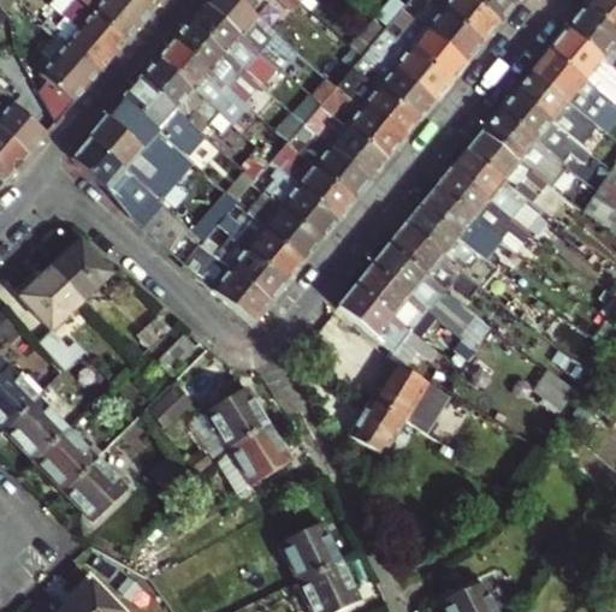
[(94,10),(83,0),(70,0),(78,6),(70,16),(81,24),(67,39),(102,69),(126,39),(94,10)]
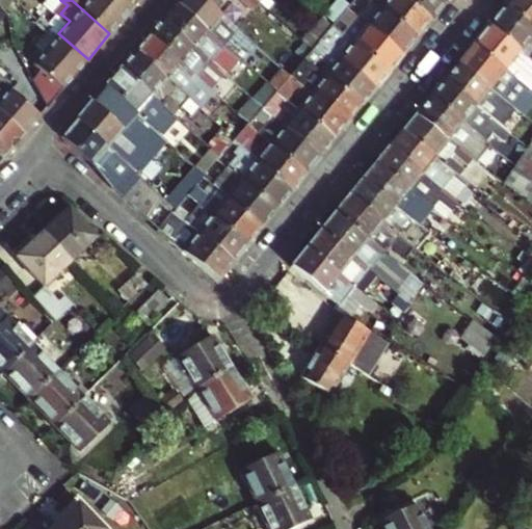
[(87,0),(81,8),(109,33),(132,7),(124,0),(87,0)]
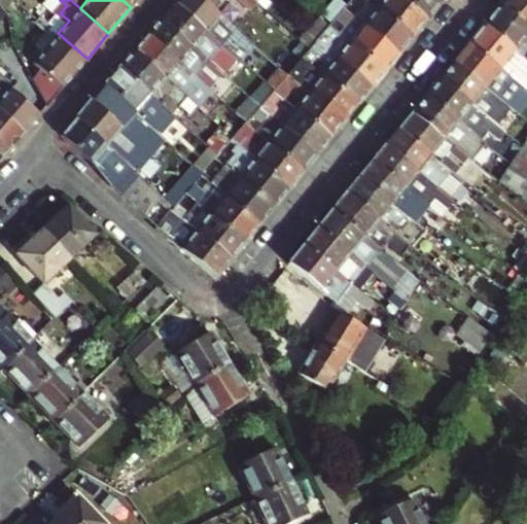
[(224,40),(176,0),(174,0),(164,13),(212,55),(224,40)]
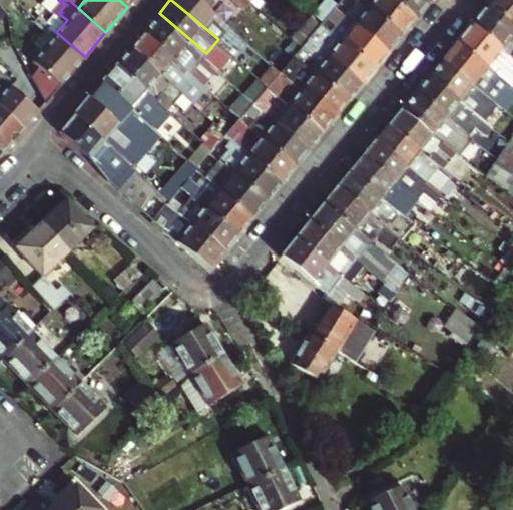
[(171,0),(218,39),(229,50),(243,34),(210,7),(202,0),(171,0)]
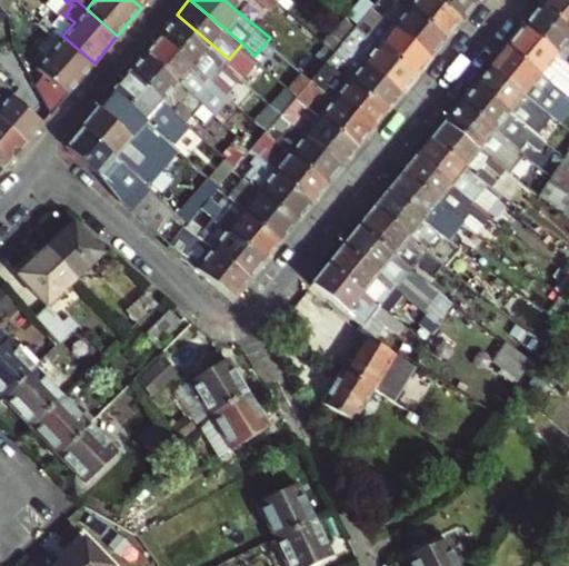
[(447,38),(415,12),(400,0),(378,0),(376,2),(382,7),(386,3),(400,16),(392,26),(431,57),(447,38)]
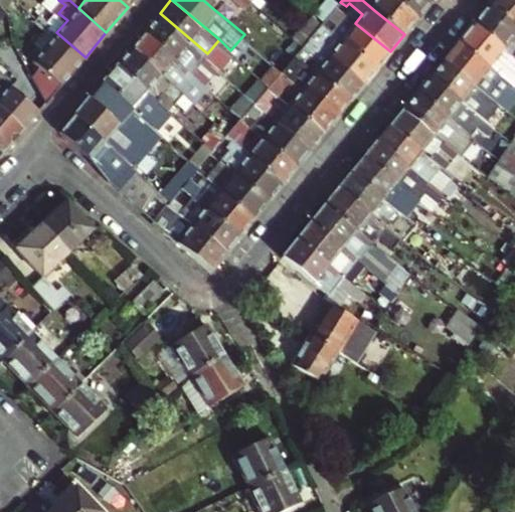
[(362,0),(375,11),(381,3),(377,0),(362,0)]
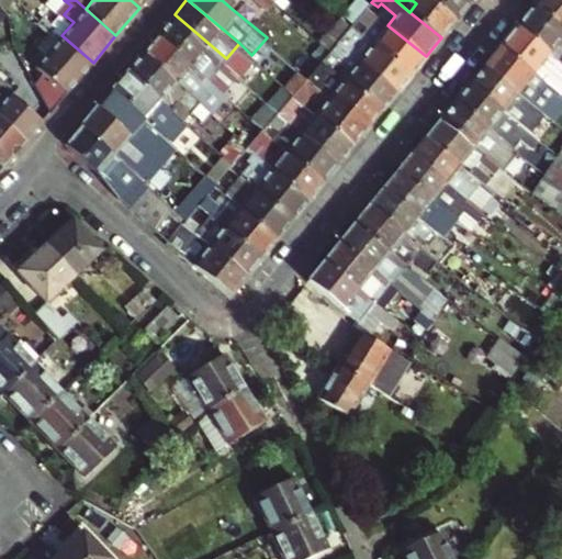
[(456,21),(430,0),(412,0),(416,3),(409,12),(441,37),(456,21)]
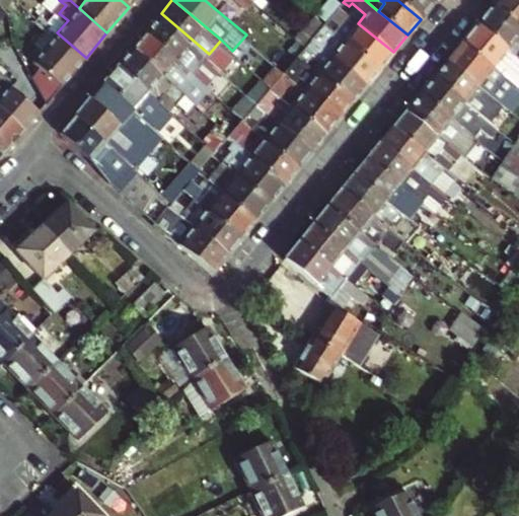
[(437,0),(397,0),(421,19),(437,0)]
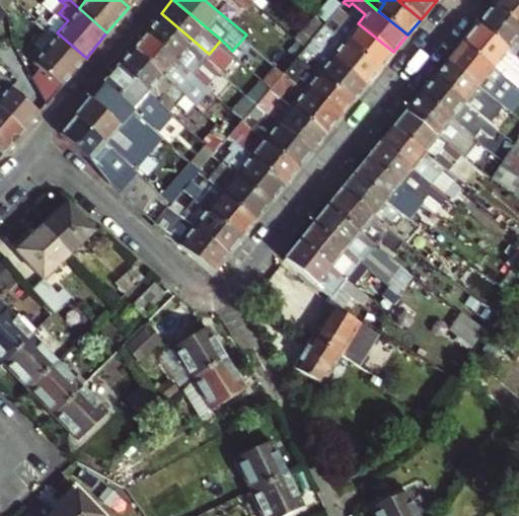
[(494,0),(493,2),(518,22),(518,0),(494,0)]
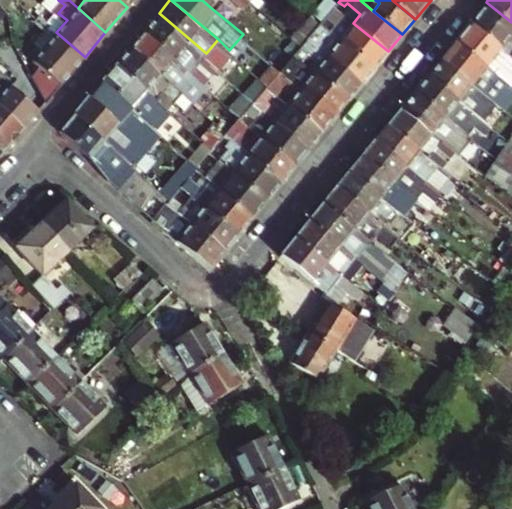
[(511,22),(486,2),(469,22),(502,48),(509,39),(511,40),(511,22)]
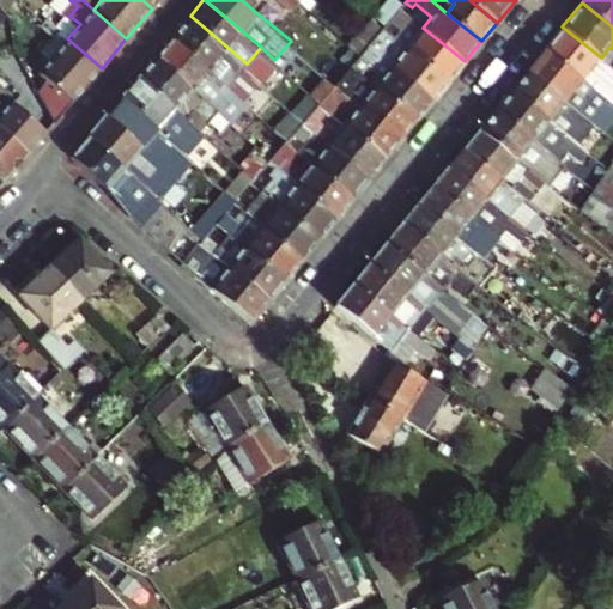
[(465,61),(423,28),(399,10),(388,22),(383,28),(396,38),(405,28),(416,36),(407,47),(449,80),(465,61)]
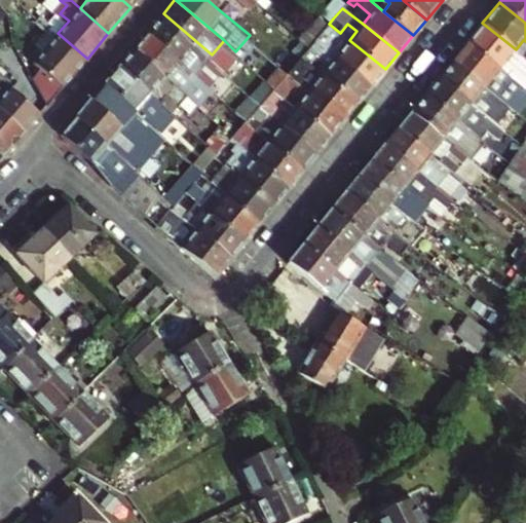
[(38,15),(35,20),(46,30),(36,42),(44,49),(35,62),(41,68),(34,75),(47,105),(87,59),(58,33),(49,26),(53,21),(42,11),(38,15)]
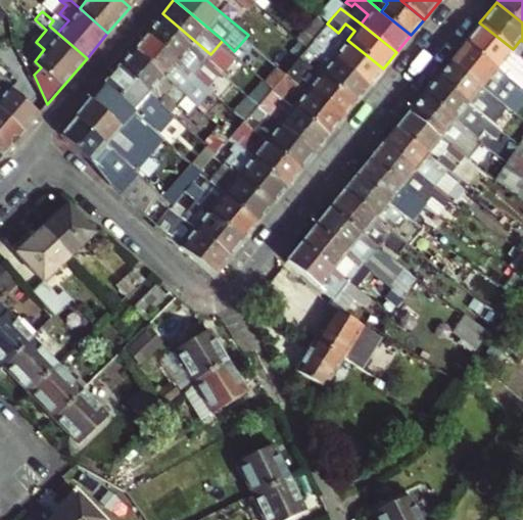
[(210,54),(162,13),(147,30),(202,79),(208,73),(200,65),(205,60),(210,54)]
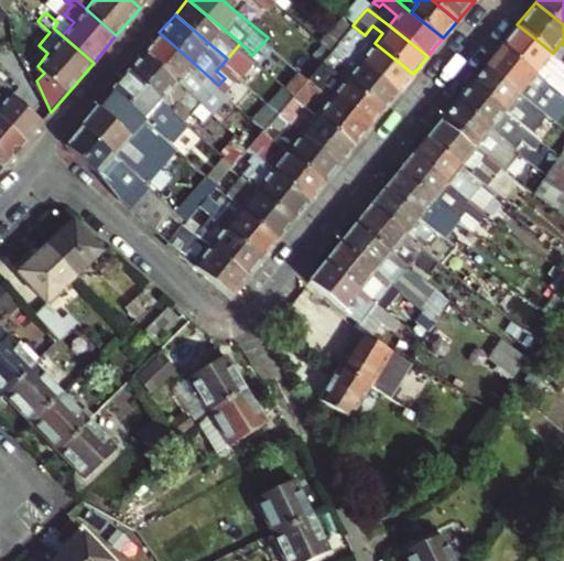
[(517,24),(500,45),(561,94),(563,96),(563,71),(554,63),(546,61),(553,53),(517,24)]
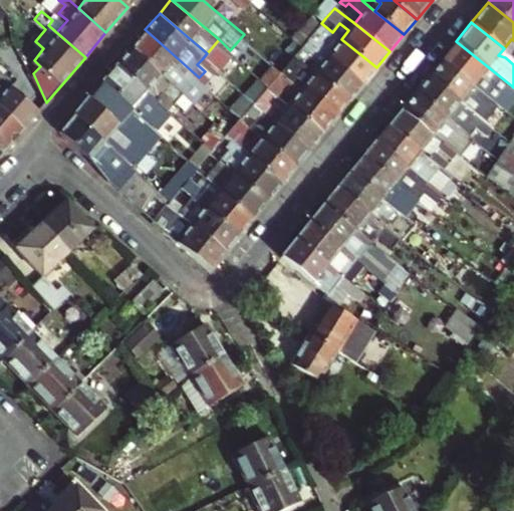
[(326,39),(332,32),(321,23),(317,29),(321,33),(320,35),(326,39)]
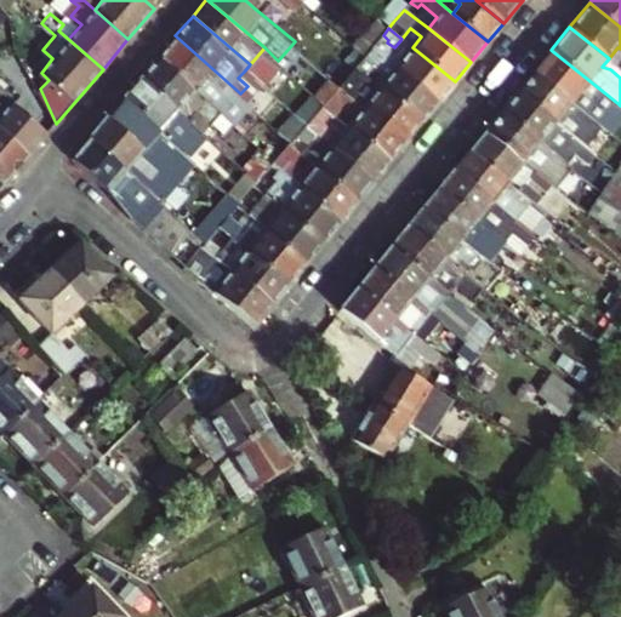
[(240,93),(175,35),(160,53),(222,110),(231,118),(238,110),(233,107),(243,96),(240,93)]
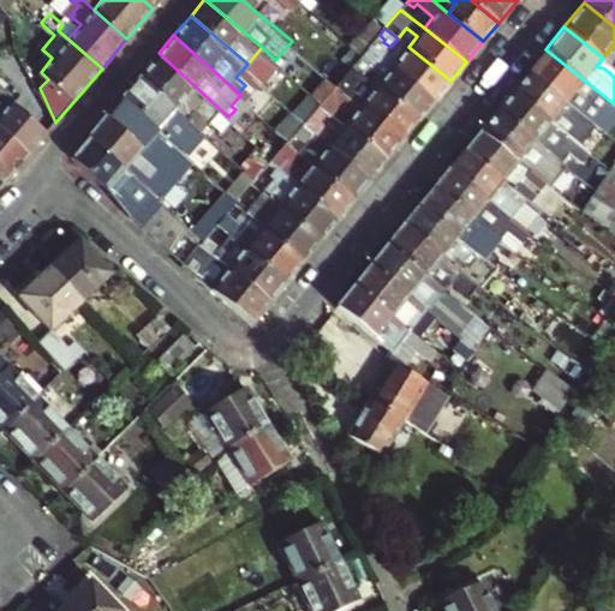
[(304,52),(292,41),(275,60),(280,63),(288,70),(304,52)]
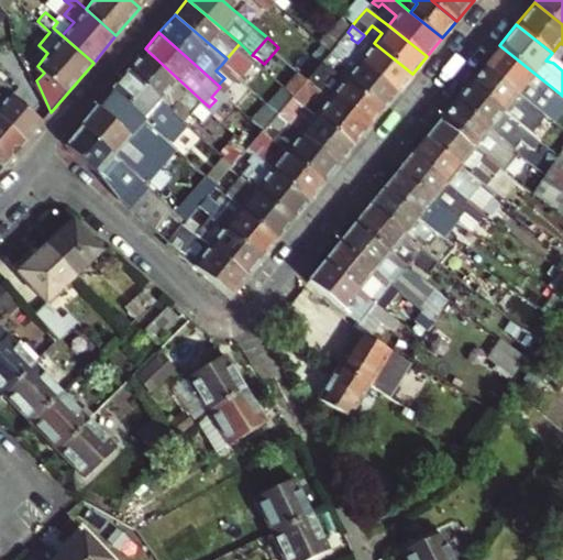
[(240,43),(227,58),(243,73),(256,57),(252,55),(240,43)]
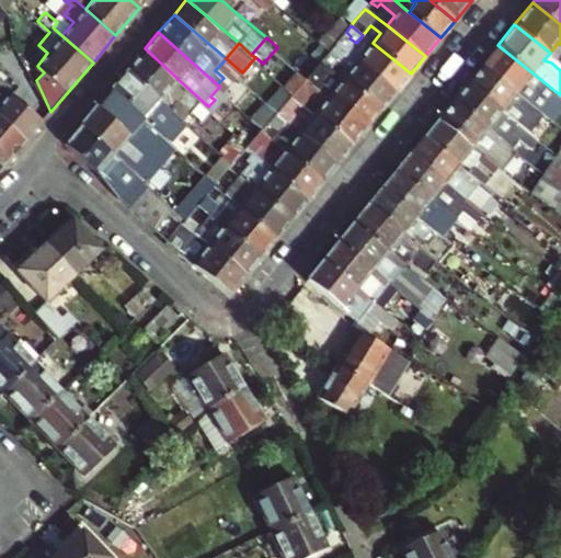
[(411,73),(373,43),(358,61),(396,92),(411,73)]
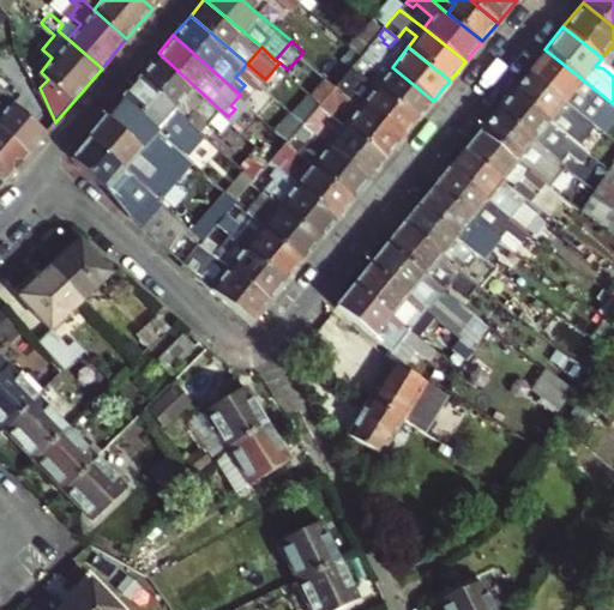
[(613,67),(613,48),(611,47),(602,58),(613,67)]
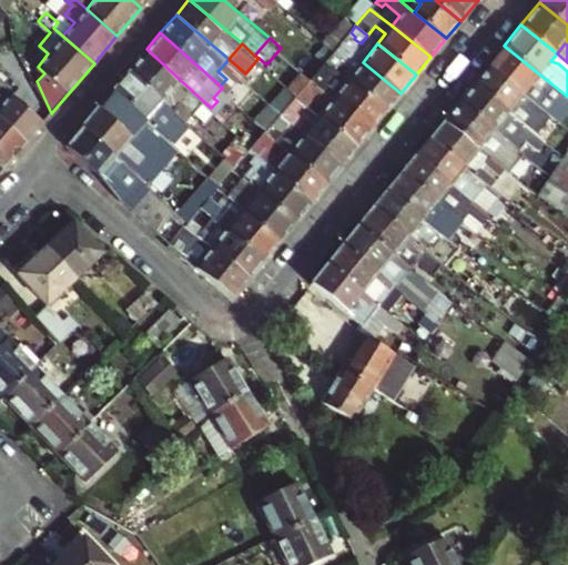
[(504,46),(488,63),(549,112),(565,94),(504,46)]
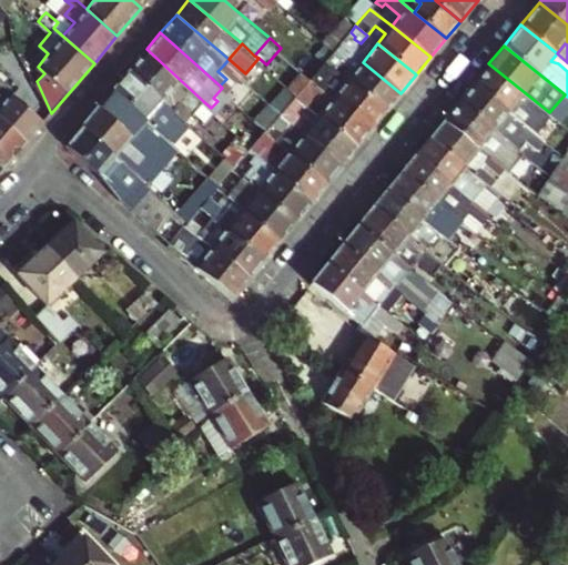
[(203,101),(146,49),(130,69),(173,109),(181,99),(195,111),(203,101)]
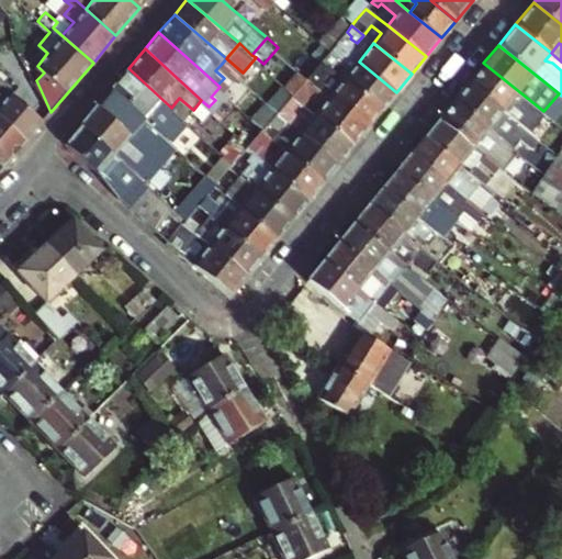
[(311,74),(321,62),(313,55),(303,68),(311,74)]
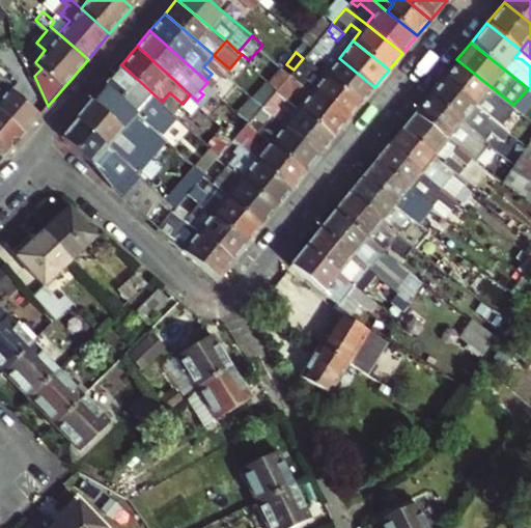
[(214,55),(208,61),(262,106),(267,101),(259,94),(229,68),(214,55)]
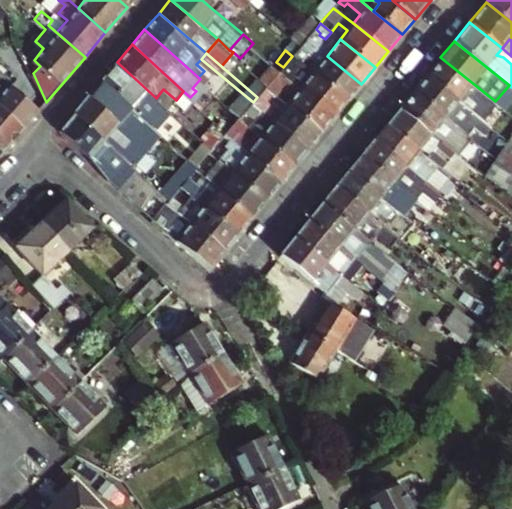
[(327,56),(314,71),(349,99),(361,84),(327,56)]
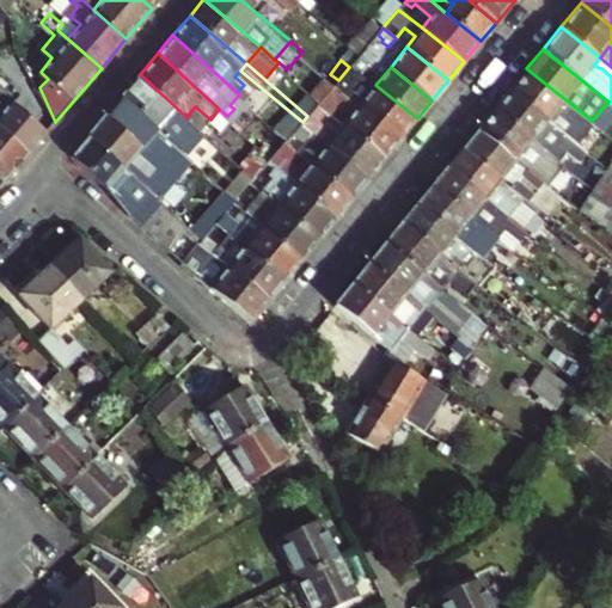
[(592,121),(526,68),(510,88),(549,120),(557,110),(583,131),(592,121)]
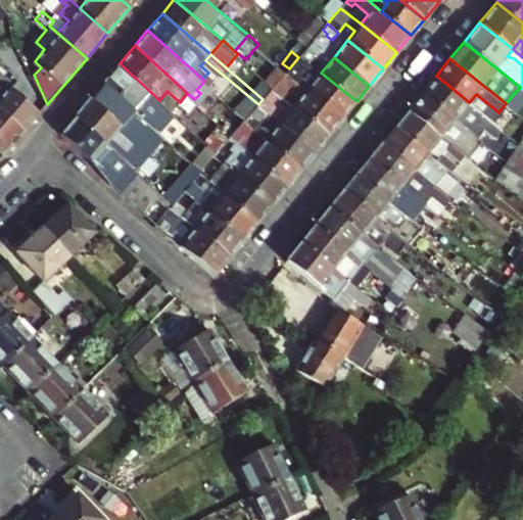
[(159,100),(120,63),(105,80),(137,108),(164,133),(168,129),(178,117),(159,100)]
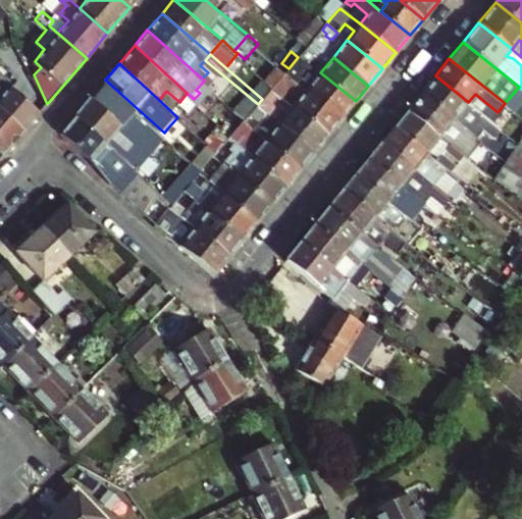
[(289,68),(281,63),(267,79),(274,85),(279,80),(285,72),(289,68)]
